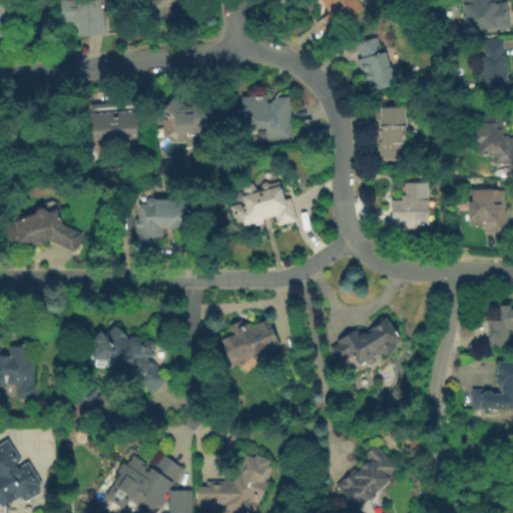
[(17,0),(1,37),(0,36),(0,0),(17,0)]
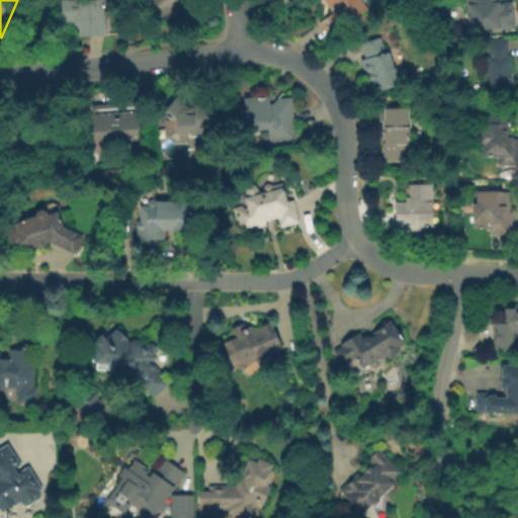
[(108,34),(80,35),(79,26),(74,26),(74,22),(62,23),(61,0),(79,0),(79,1),(102,0),(103,11),(107,11),(108,34)]
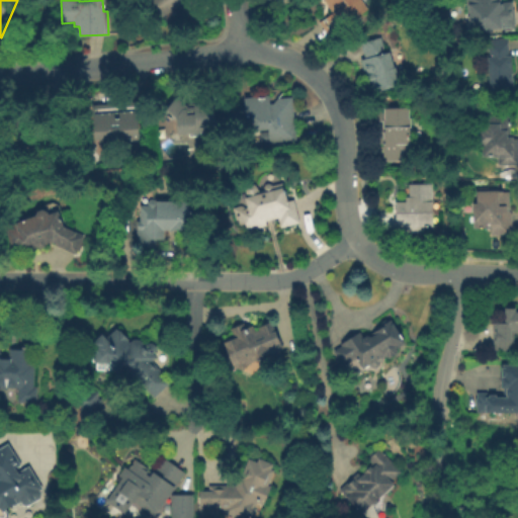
[(150,0),(200,0),(205,6),(189,17),(181,5),(163,17),(150,0)]
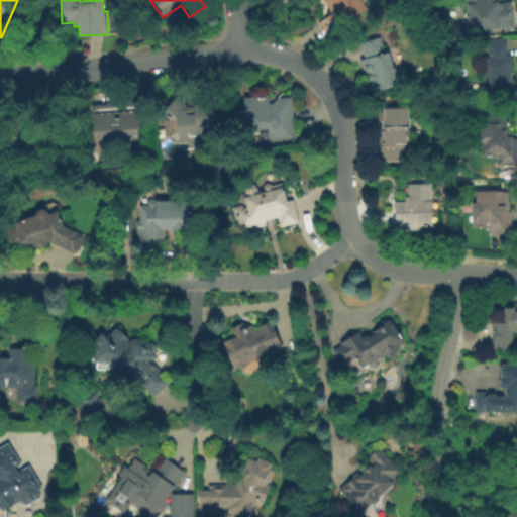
[(327,36),(319,22),(331,14),(322,0),(359,0),(367,10),(354,18),(352,15),(342,22),(344,25),(327,36)]
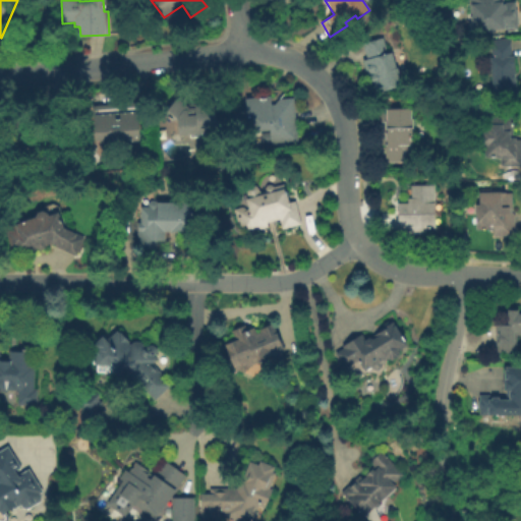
[(470,0),(503,0),(504,3),(516,2),(517,10),(518,10),(519,25),(518,25),(518,29),(474,33),(470,0)]
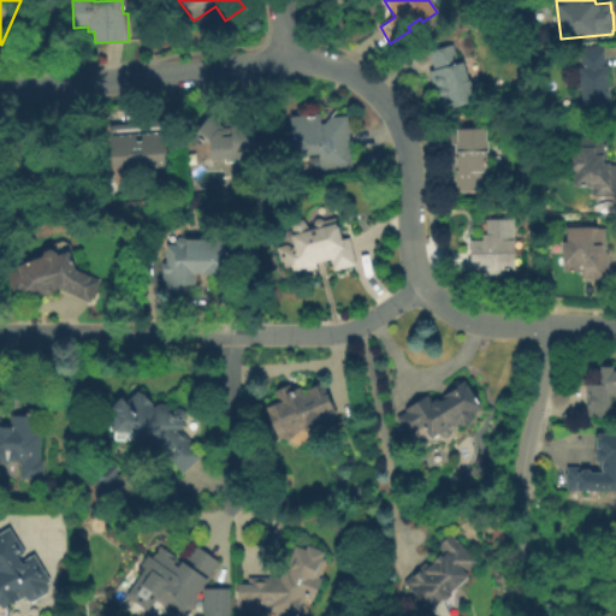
[(439,111),(428,71),(433,70),(428,51),(452,45),(457,64),(463,61),(468,80),(469,80),(473,90),(471,90),(474,102),(439,111)]
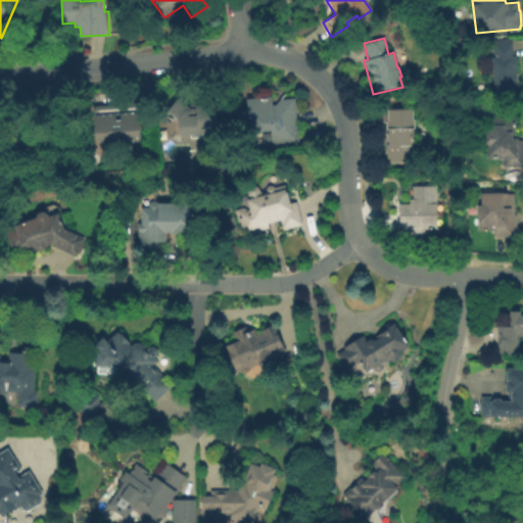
[(513,38),(514,56),(516,56),(519,86),(520,93),(495,95),(492,58),(494,58),(492,40),(513,38)]
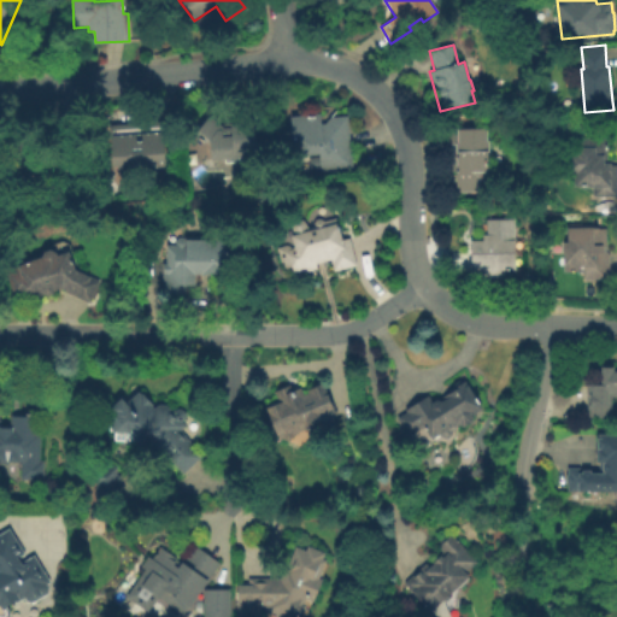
[(192,131),(207,112),(223,124),(252,121),(256,156),(250,157),(251,162),(241,163),(240,158),(212,162),(210,146),(192,131)]
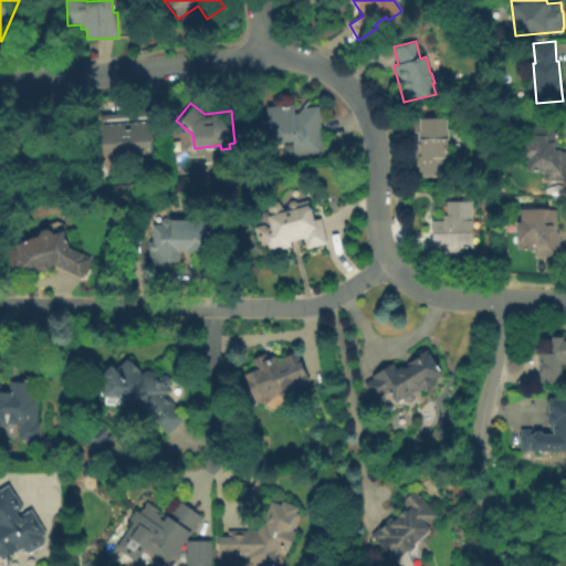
[(324,154),(294,157),(294,155),(283,156),(282,143),(269,145),(268,135),(257,136),(254,122),(268,119),(266,106),(293,104),(294,113),(299,113),(303,107),(318,106),(324,154)]
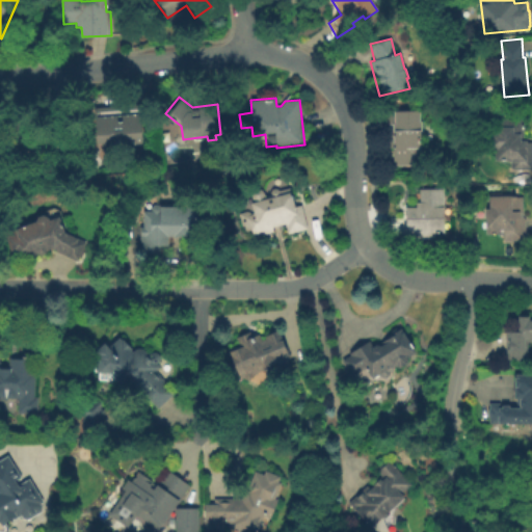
[(96,144),(94,106),(138,104),(140,142),(96,144)]
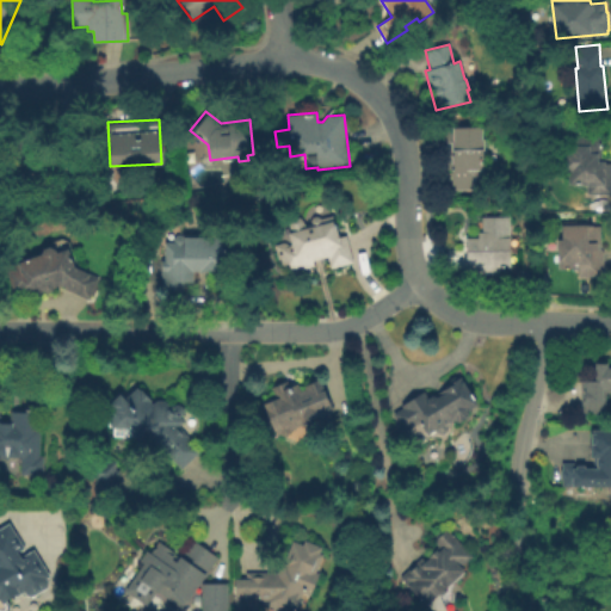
[(446,170),(445,128),(481,127),(481,140),(483,140),(483,150),(482,150),(483,170),(476,171),(477,189),(451,190),(451,170),(446,170)]
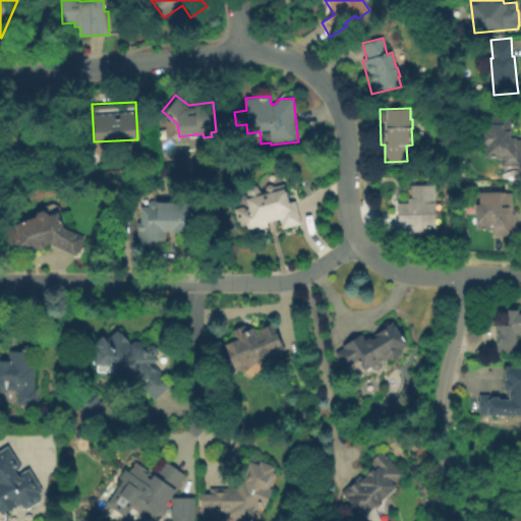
[(481,130),(487,131),(487,117),(514,117),(513,139),(520,139),(520,166),(502,166),(502,159),(485,159),(485,146),(480,146),(481,130)]
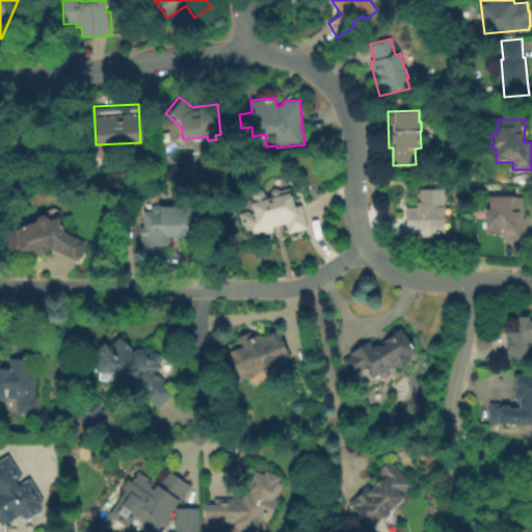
[(10,138),(47,134),(46,127),(68,125),(70,154),(14,159),(10,138)]
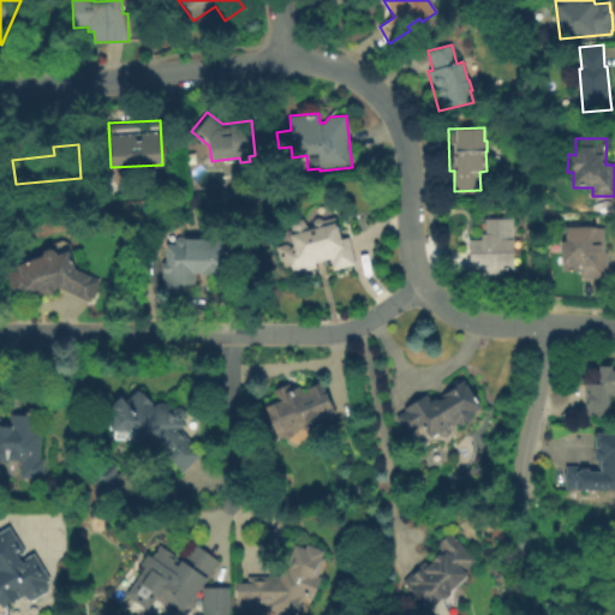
[(350,239),(357,264),(334,272),(330,260),(317,263),(318,269),(294,276),(292,268),(286,269),(284,262),(281,263),(276,248),(292,243),(291,234),(292,226),(294,221),(300,219),(305,221),(308,228),(312,227),(316,220),(320,220),(327,224),(338,220),(344,240),(350,239)]
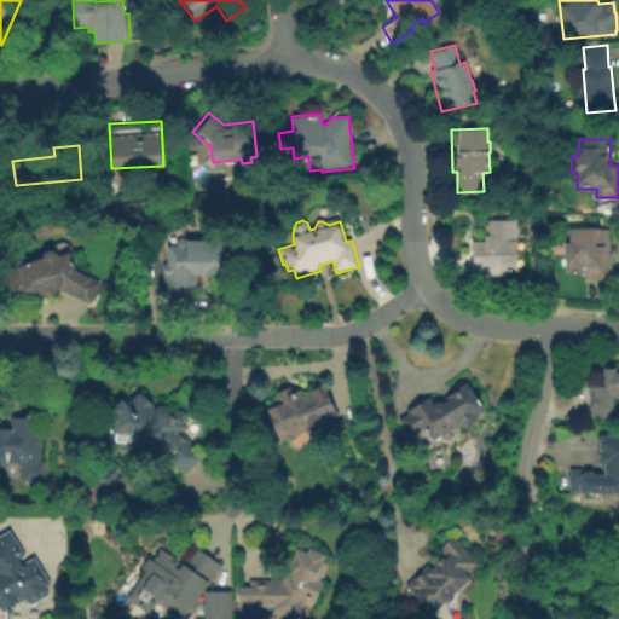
[(489,221),(516,221),(516,271),(503,272),(503,279),(485,279),(485,272),(474,272),(473,241),(485,241),(485,236),(489,236),(489,221)]
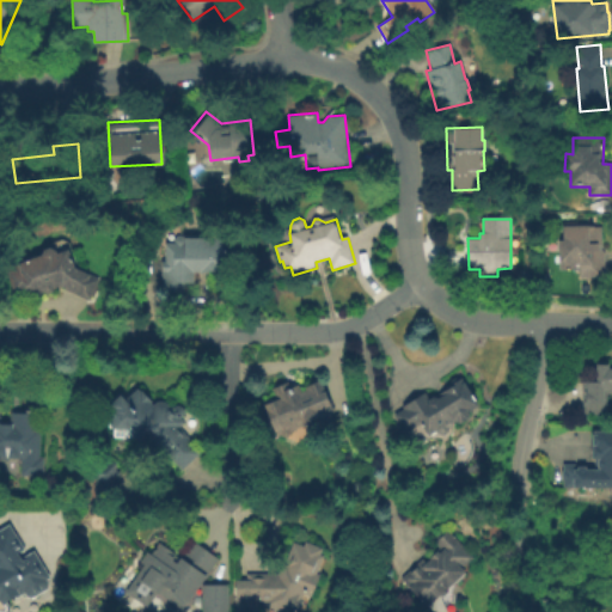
[(563,226),(603,227),(601,251),(605,251),(604,276),(579,276),(579,270),(558,270),(558,251),(563,251),(563,226)]
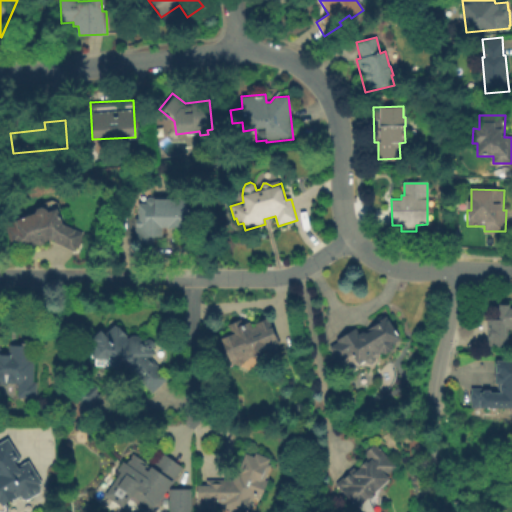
[(155,198),(188,199),(188,227),(179,227),(179,230),(167,230),(167,228),(161,228),(161,238),(156,238),(156,243),(152,243),(152,245),(136,245),(136,220),(139,220),(139,205),(151,205),(151,198),(155,198)]
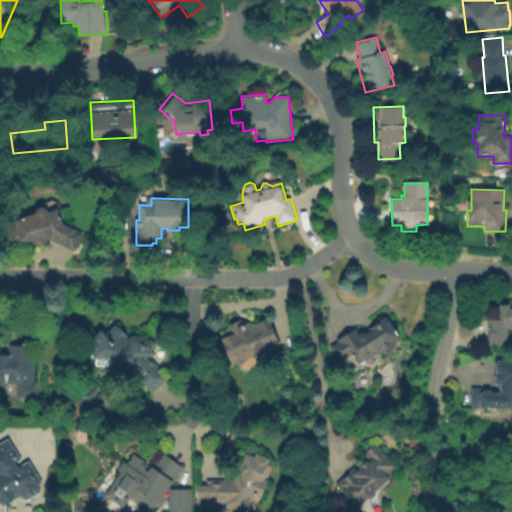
[(84,234),(75,252),(49,240),(46,241),(44,244),(40,246),(38,245),(36,245),(35,242),(29,244),(30,247),(29,250),(25,252),(21,250),(17,251),(15,246),(12,247),(5,224),(34,214),(36,210),(43,208),(45,209),(48,212),(58,209),(64,224),(84,234)]
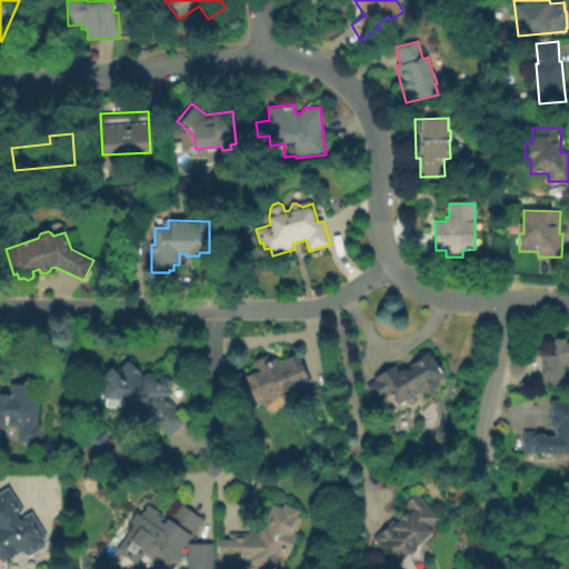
[(567,386),(541,386),(541,352),(558,352),(558,338),(568,338),(568,367),(567,367),(567,386)]
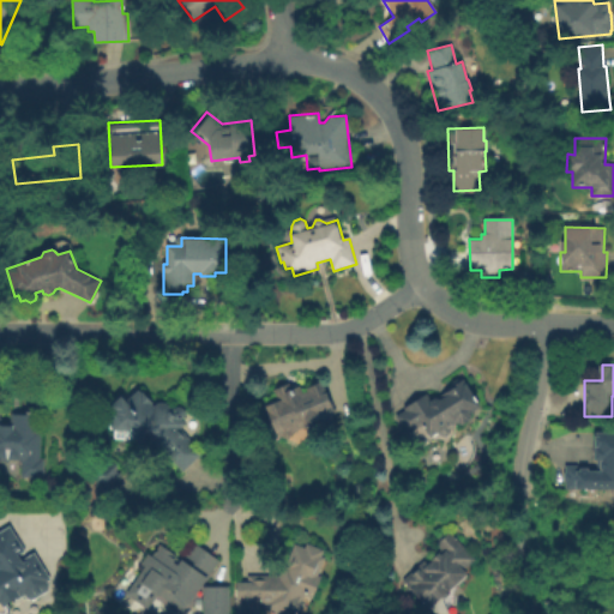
[(407,435),(396,417),(405,411),(403,409),(431,393),(433,398),(450,390),(447,389),(462,380),(464,384),(468,383),(481,407),(471,413),(470,420),(462,425),(453,423),(429,437),(423,426),(407,435)]
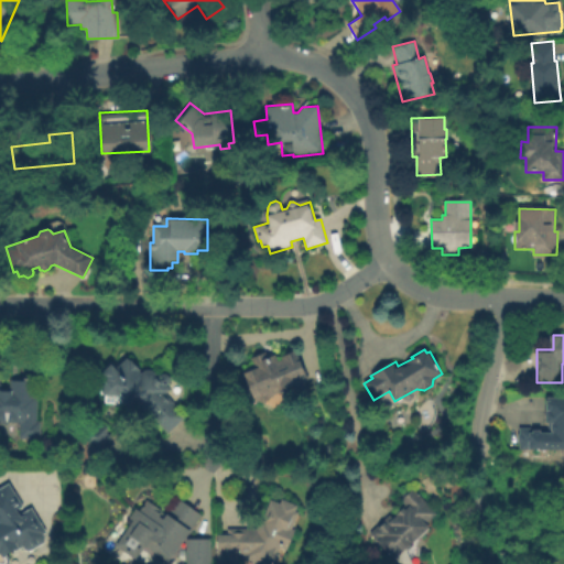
[(255,402),(243,372),(253,369),(250,360),(269,353),(270,357),(277,355),(279,364),(283,361),(282,358),(297,353),(308,382),(255,402)]
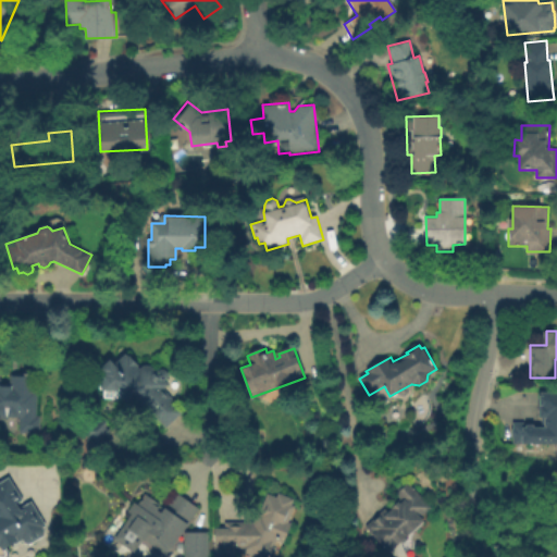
[(183,412),(165,430),(143,405),(128,404),(118,393),(98,391),(100,370),(111,359),(115,364),(126,355),(140,370),(144,367),(151,368),(155,370),(162,371),(169,376),(168,378),(164,382),(168,385),(163,388),(183,412)]
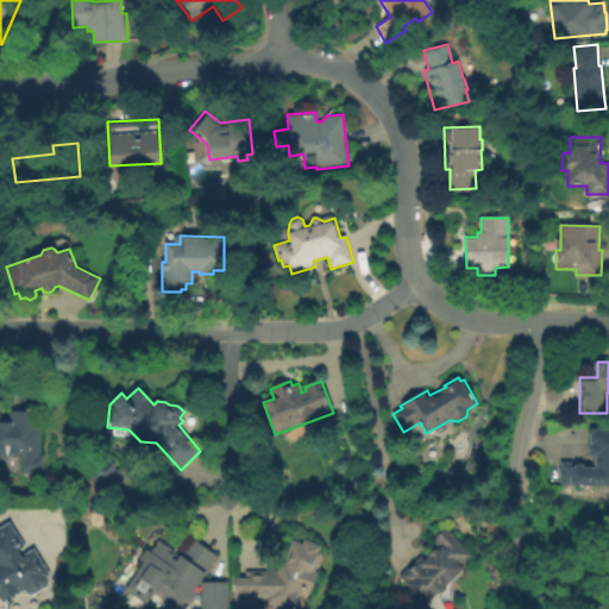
[(44,476),(20,475),(22,457),(10,456),(10,459),(0,458),(0,397),(1,399),(0,419),(11,420),(12,410),(38,412),(38,428),(42,428),(41,457),(45,457),(44,476)]
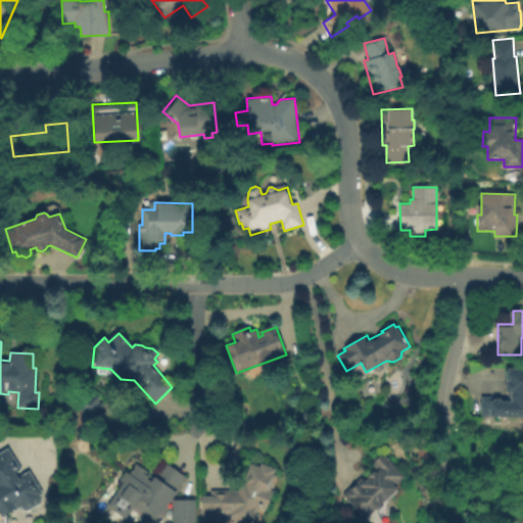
[(522,414),(481,414),(481,397),(513,397),(513,390),(507,390),(507,368),(522,368),(522,414)]
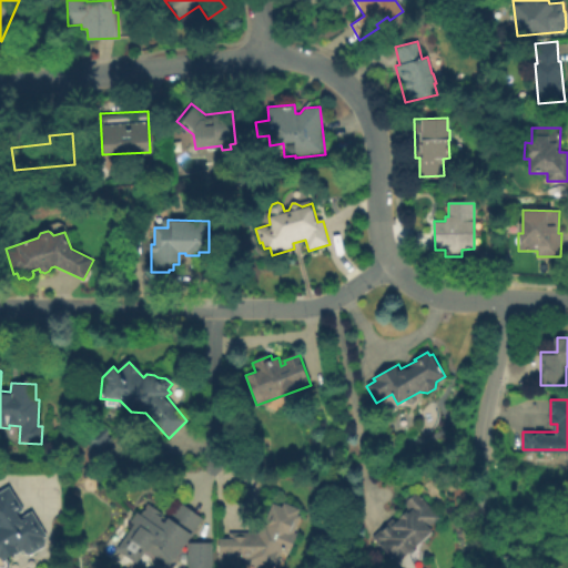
[(113,466),(90,466),(91,430),(109,430),(109,438),(113,438),(113,466)]
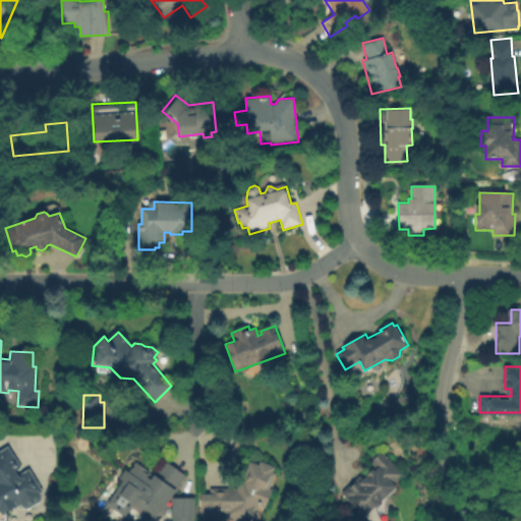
[(0,520),(0,450),(9,445),(22,467),(15,471),(20,475),(31,469),(44,493),(41,494),(43,498),(42,502),(29,509),(22,507),(21,505),(15,509),(13,508),(7,511),(10,517),(8,520),(0,520)]
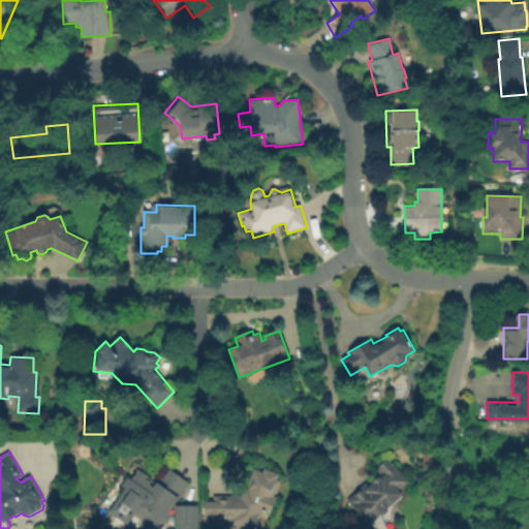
[(387,459),(409,483),(400,491),(405,496),(393,507),(391,505),(369,525),(347,500),(368,481),(370,484),(379,475),(375,470),(387,459)]
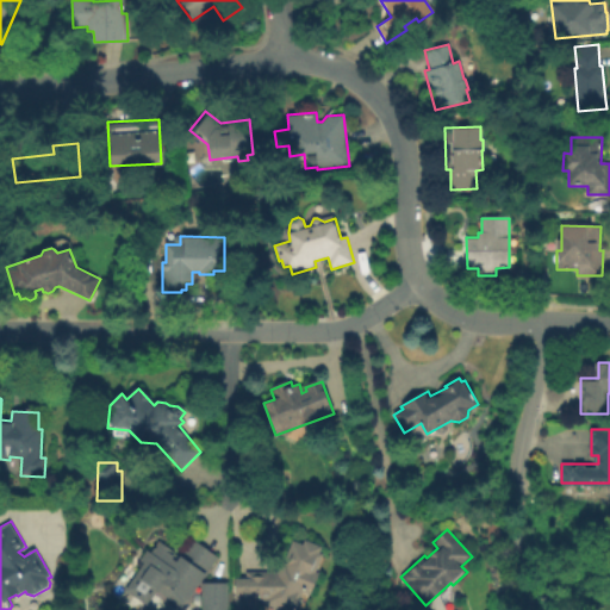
[(193,539),(218,556),(182,608),(157,590),(147,605),(126,591),(145,562),(141,560),(147,551),(151,553),(160,542),(180,556),(193,539)]
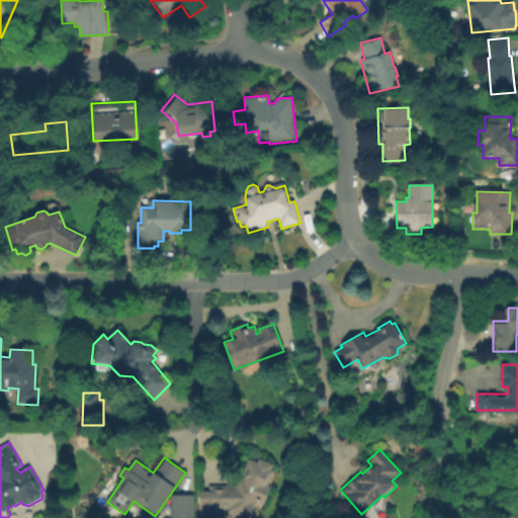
[(249,458),(257,462),(259,457),(273,464),(272,468),(274,469),(268,485),(272,486),(264,505),(256,505),(250,517),(231,517),(223,514),(224,510),(220,510),(220,517),(199,517),(199,491),(208,491),(208,486),(236,486),(239,478),(241,478),(249,458)]
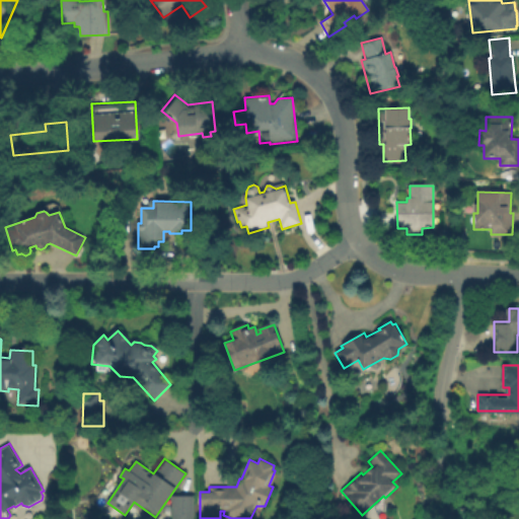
[(172,518),(172,497),(194,497),(194,518),(172,518)]
